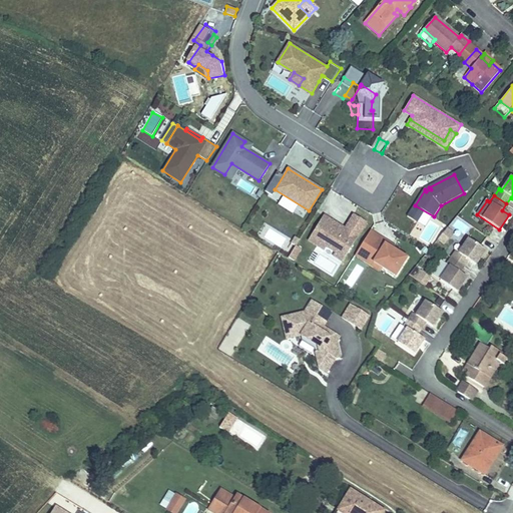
[(324,215),(308,240),(325,250),(327,247),(336,252),(338,249),(346,255),(367,222),(354,214),(344,230),(341,228),(340,230),(337,228),(339,224),(324,215)]
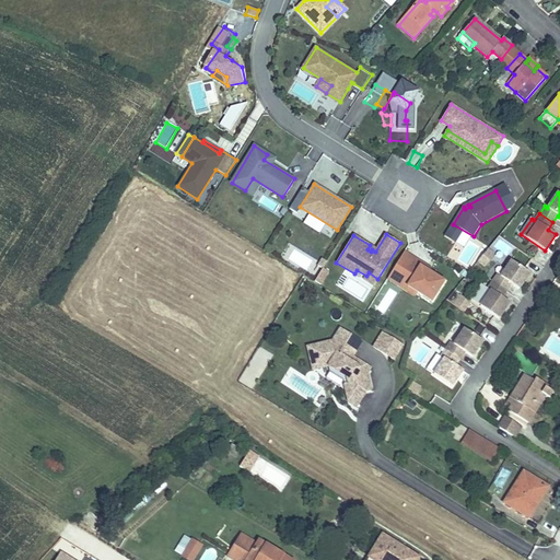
[(493,247),(509,255),(513,245),(499,237),(493,247)]
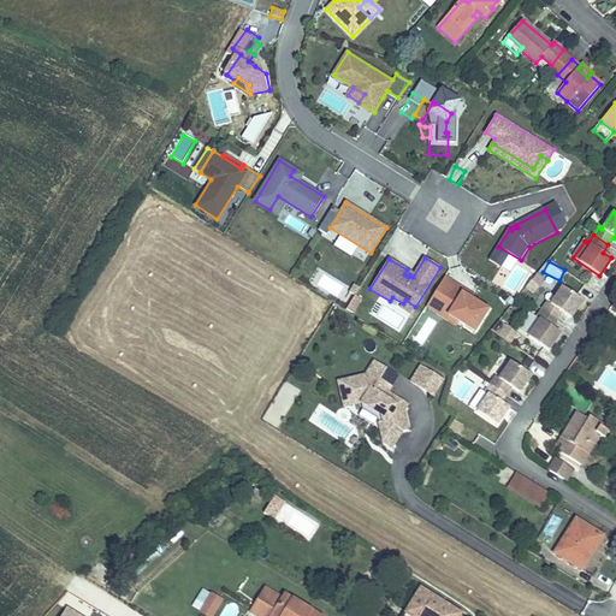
[(537,274),(526,288),(533,294),(543,280),(537,274)]
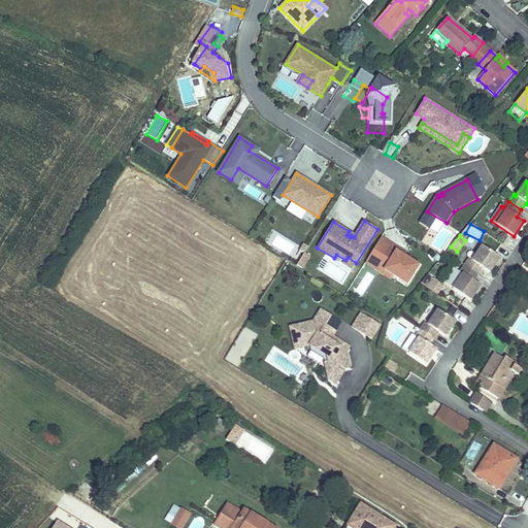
[(382,237),(372,252),(389,262),(384,269),(393,275),(406,284),(419,265),(396,251),(398,248),(382,237)]
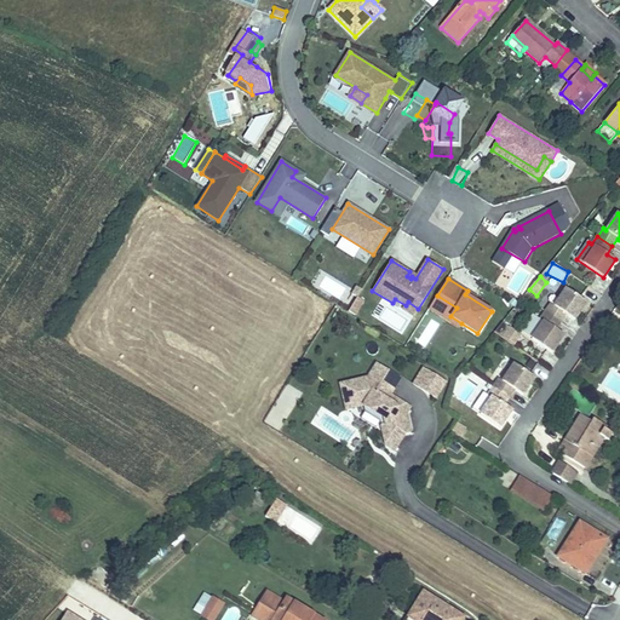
[(574,320),(586,303),(566,288),(555,305),(551,304),(546,311),(561,321),(566,314),(574,320)]
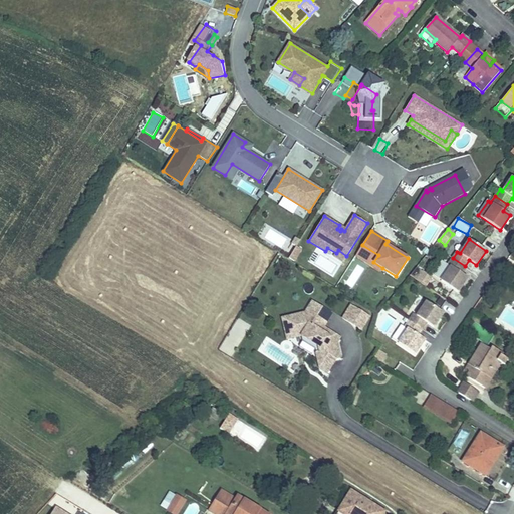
[(378,255),(362,245),(355,256),(380,271),(382,268),(373,262),(378,255)]
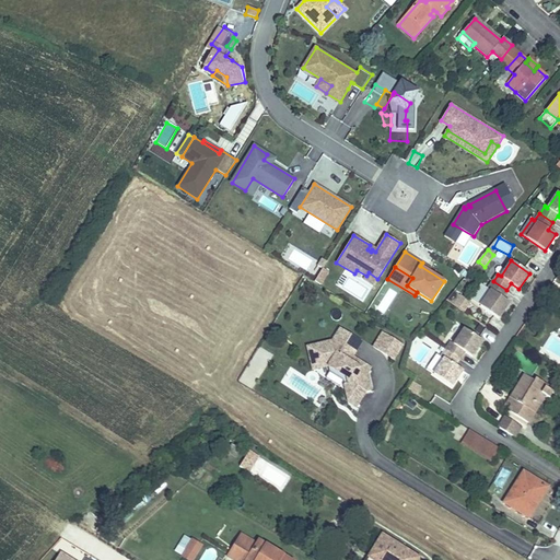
[(322,268),(313,281),(321,286),(328,272),(322,268)]
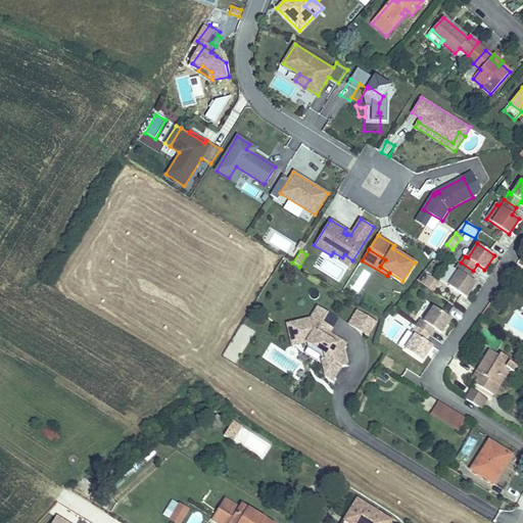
[(333,252),(331,255),(349,267),(352,260),(344,254),(342,257),(333,252)]
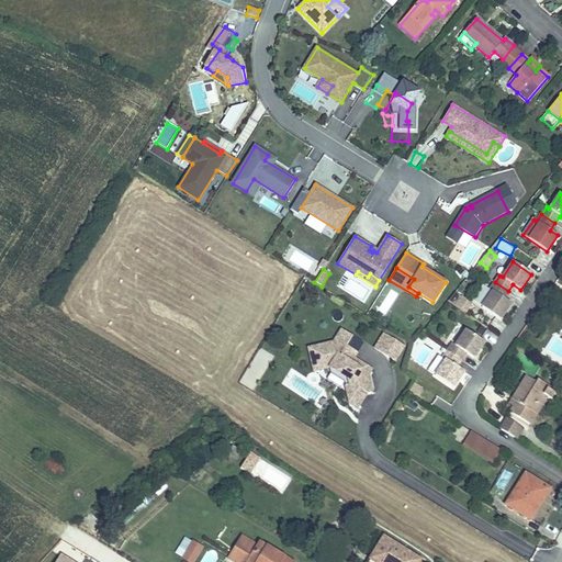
[(504,299),(508,291),(495,282),(490,290),(493,292),(482,307),(501,319),(512,304),(504,299)]
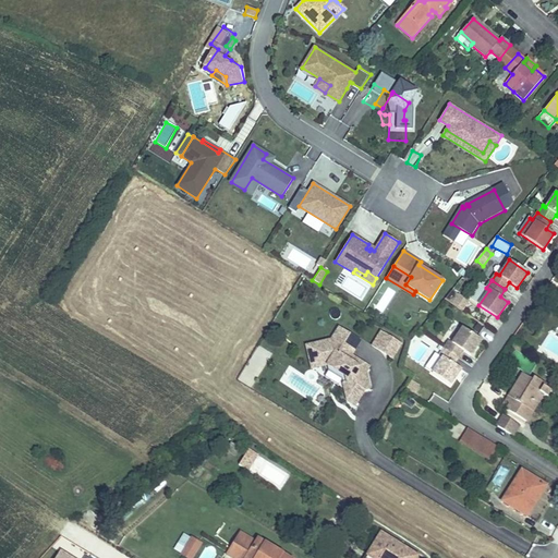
[(462,312),(469,302),(451,290),(445,300),(462,312)]
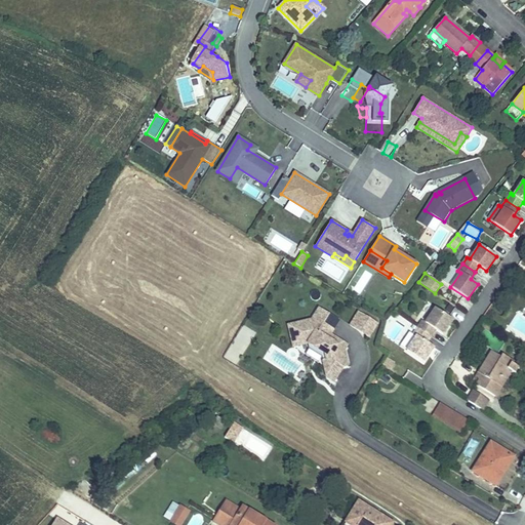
[(347,345),(330,333),(339,320),(319,308),(312,321),(311,320),(296,323),(301,345),(307,344),(325,353),(329,370),(344,366),(348,365),(344,349),(347,345)]
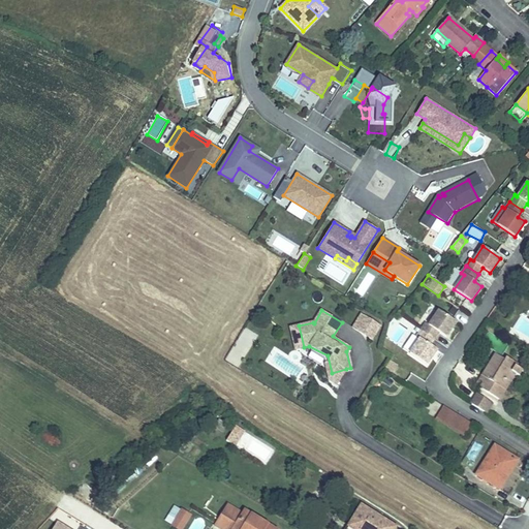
[(422,330),(435,339),(438,333),(445,338),(456,322),(439,311),(429,325),(426,323),(422,330)]
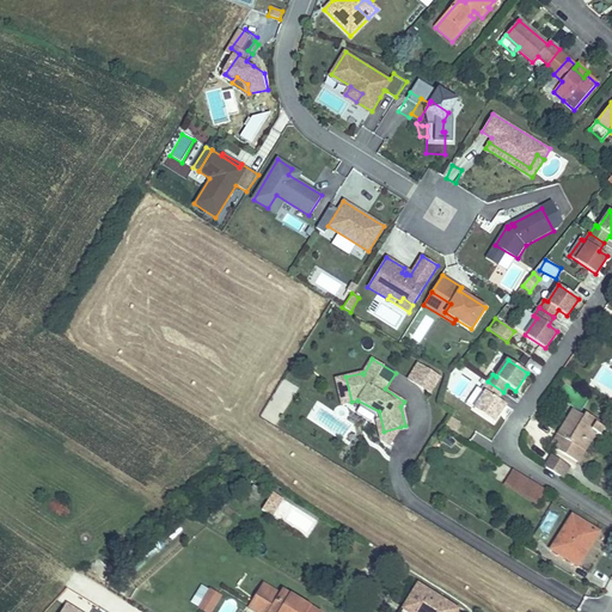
[(432,395),(441,375),(415,363),(405,383),(432,395)]
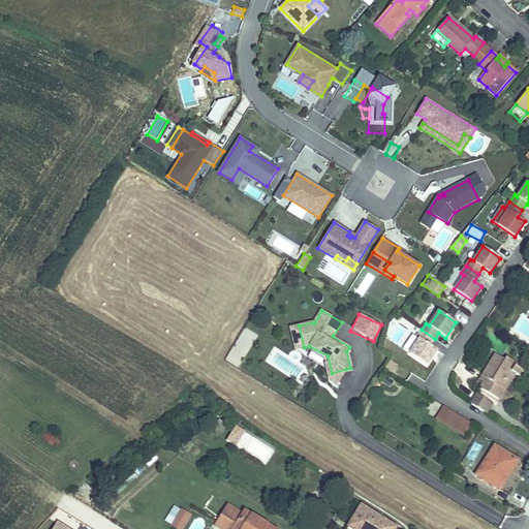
[(304,347),(299,325),(290,328),(296,349),(304,347)]
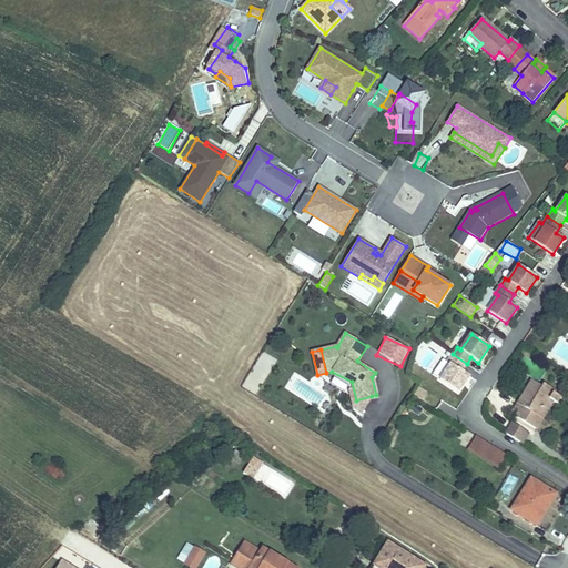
[(462,371),(467,364),(453,354),(447,362),(450,364),(449,366),(468,377),(469,376),(462,371)]
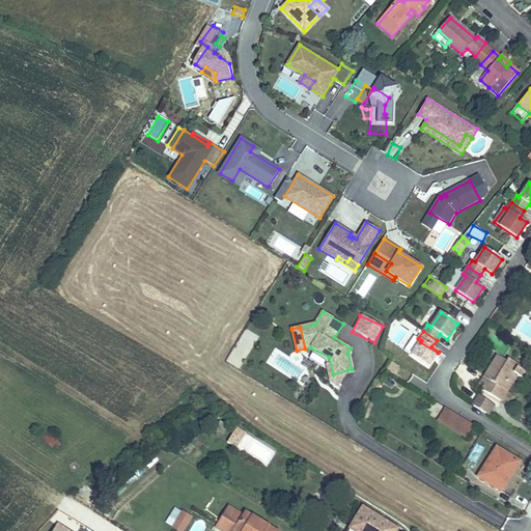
[(329,357),(310,347),(312,354),(326,361),(329,374),(333,374),(329,357)]
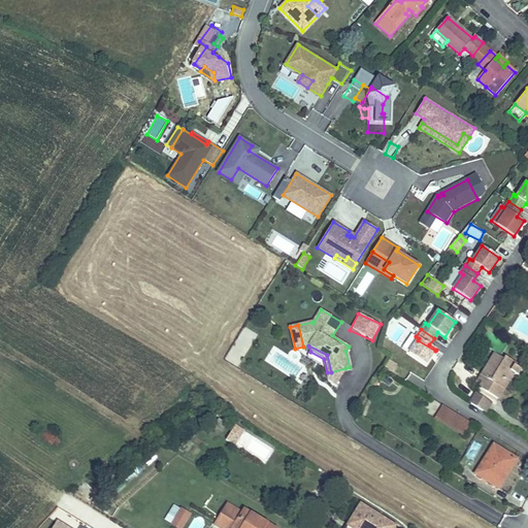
[(493,383),(491,386),(501,392),(514,373),(518,375),(522,370),(515,365),(516,363),(505,356),(503,359),(495,354),(482,375),(493,383)]
